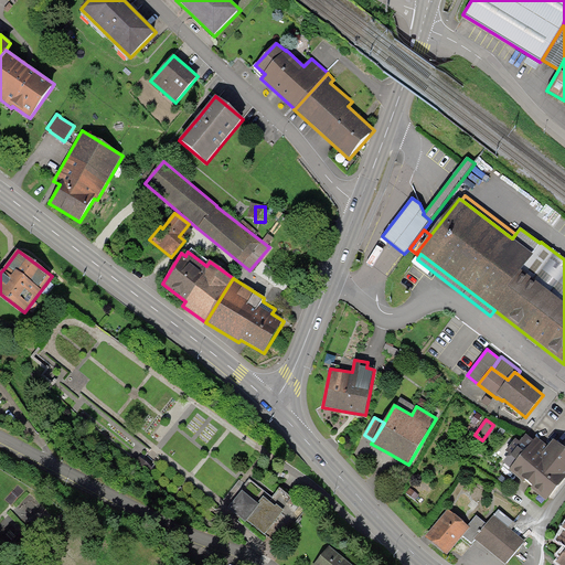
[(520,443),(516,439),(505,451),(510,455),(503,462),(511,469),(509,470),(515,476),(523,482),(524,480),(532,487),(531,489),(546,501),(564,478),(564,449),(554,439),(547,447),(536,437),(534,440),(526,435),(520,443)]
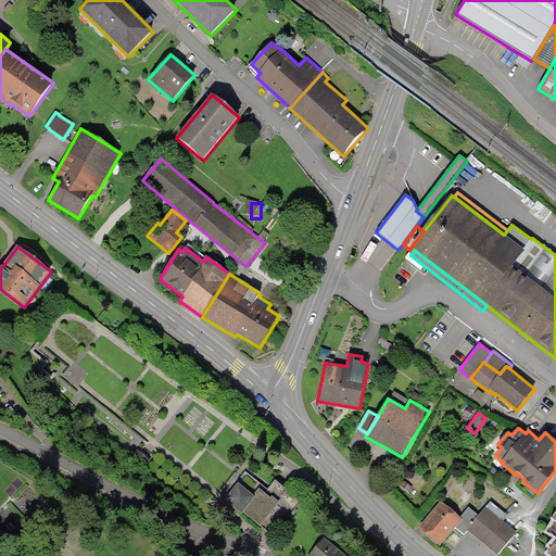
[(253,495),(239,483),(225,500),(241,514),(243,512),(261,526),(279,503),(273,496),(270,498),(260,489),(253,495)]
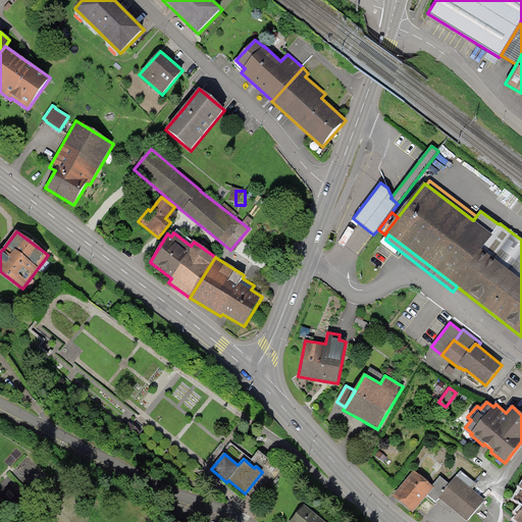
[(432,486),(414,471),(393,497),(397,500),(413,513),(427,496),(434,487),(432,486)]
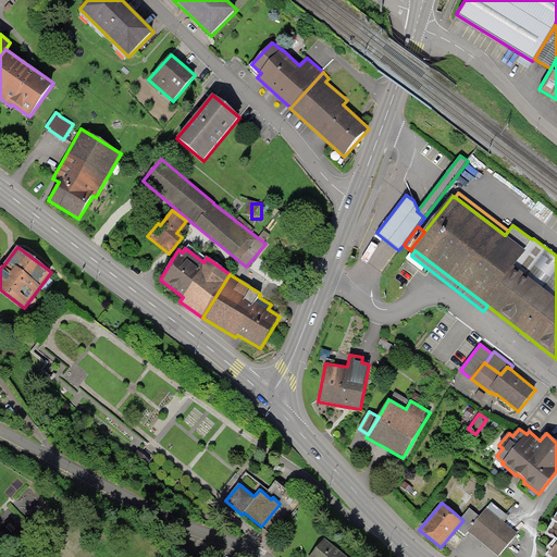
[(492,503),(486,508),(504,522),(509,517),(492,503)]
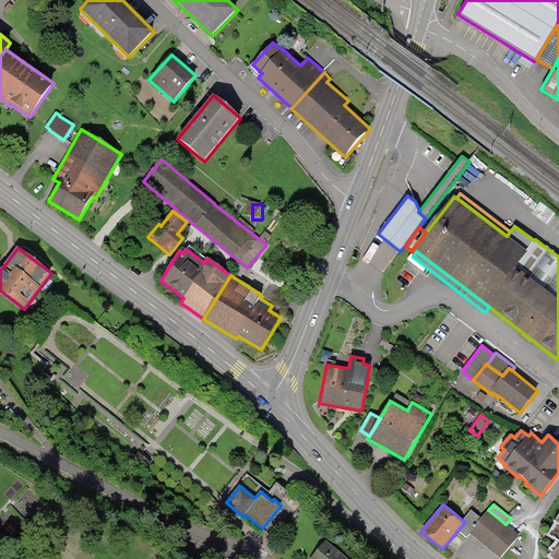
[(506,524),(488,510),(482,519),(468,534),(470,534),(499,558),(500,558),(520,536),(506,524)]
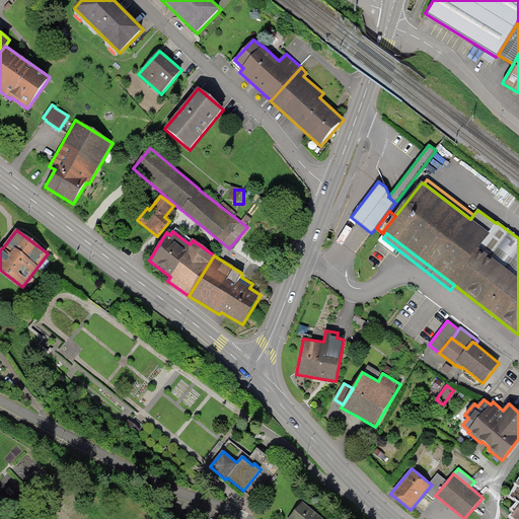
[(435,496),(447,482),(438,474),(430,484),(432,485),(425,493),(433,500),(436,496),(435,496)]
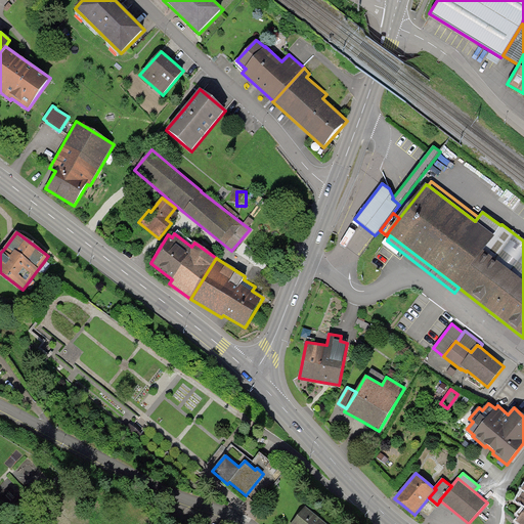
[(523,523),(523,484),(521,489),(523,491),(516,499),(523,507),(523,512),(515,523),(523,523)]
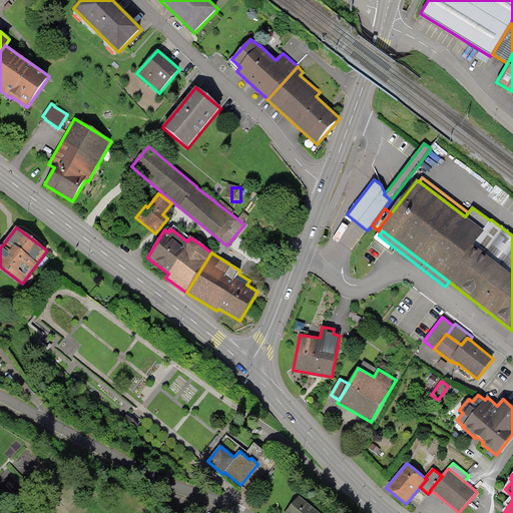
[(318,512),(299,496),(284,512),(318,512)]
